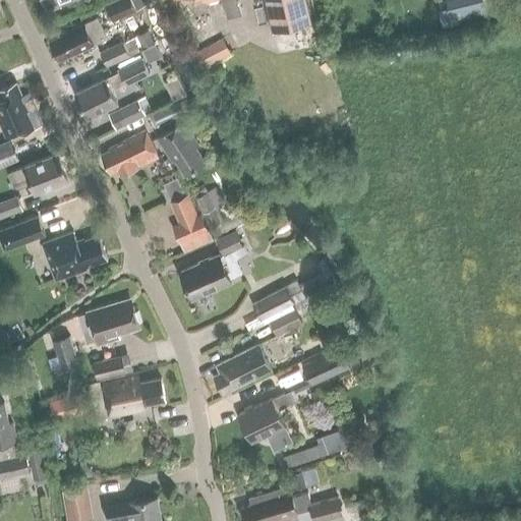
[(43,0),(47,10),(73,0),(43,0)]
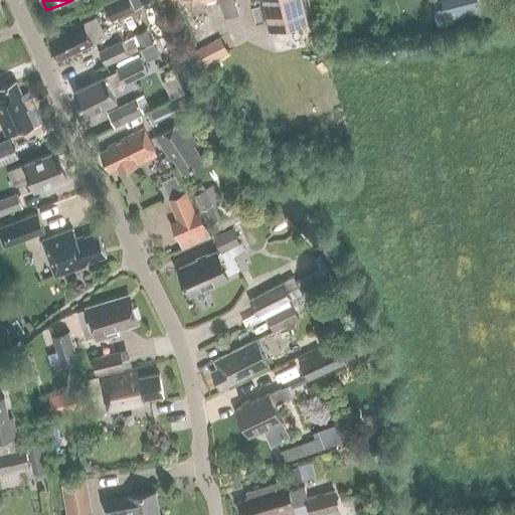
[(129,0),(118,0),(105,6),(112,21),(134,11),(129,0)]
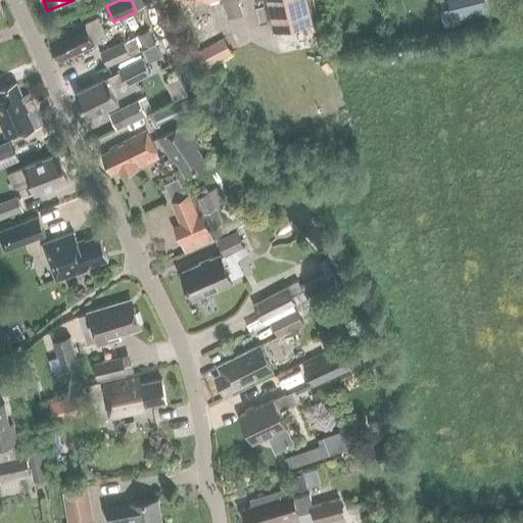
[(312,21),(305,0),(266,0),(274,30),(312,21)]
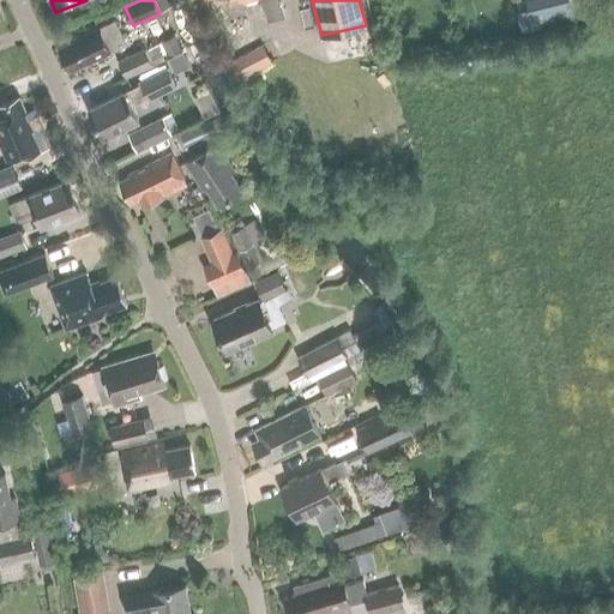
[(569,0),(534,0),(525,2),(531,29),(573,18),(569,0)]
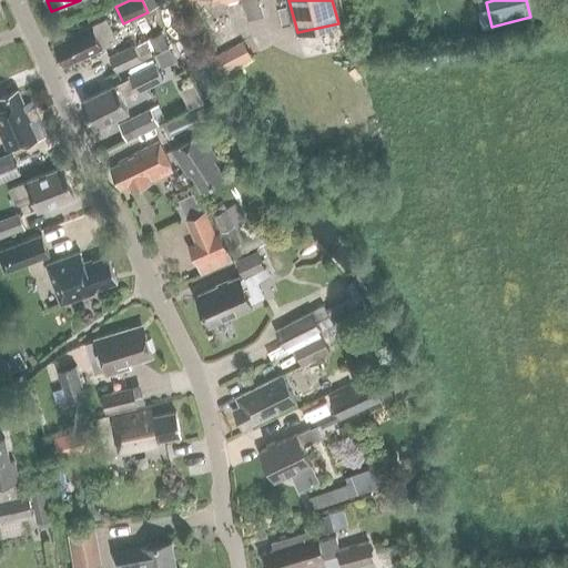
[(91,26),(69,37),(69,38),(53,44),(63,66),(79,58),(81,59),(102,50),(102,49),(117,42),(105,20),(92,27),(91,26)]
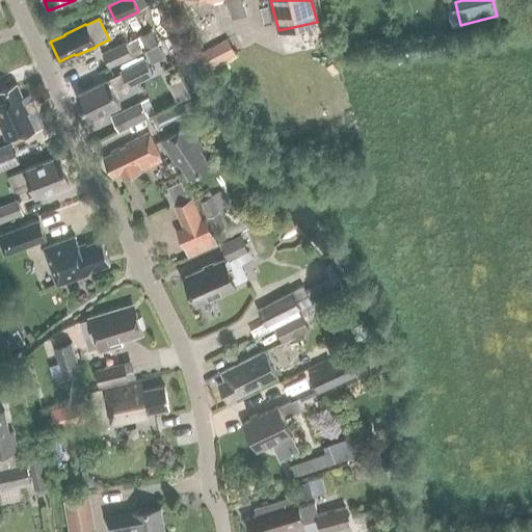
[(125,45),(102,55),(108,68),(131,57),(142,52),(141,50),(156,43),(151,31),(125,45)]
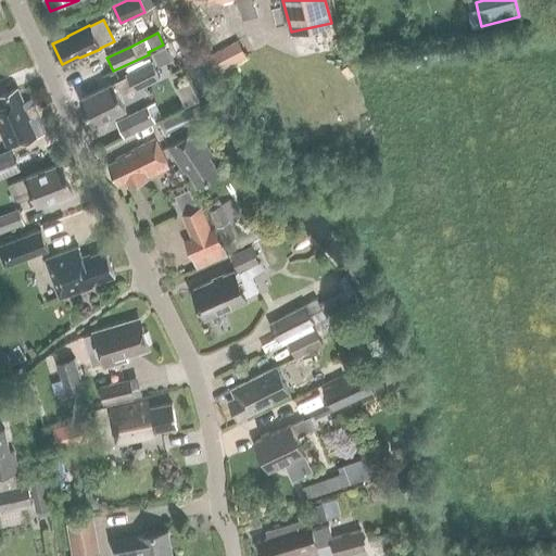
[(243,55),(236,40),(200,58),(207,73),(243,55)]
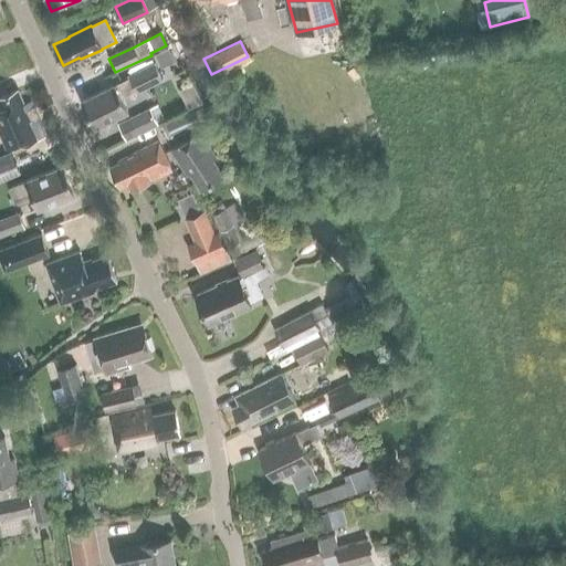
[(169,46),(155,53),(161,66),(176,60),(169,46)]
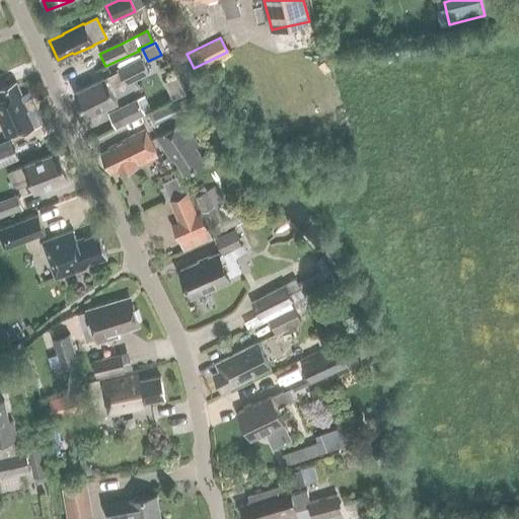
[(86,118),(116,102),(109,89),(124,82),(125,84),(148,72),(141,58),(117,69),(118,71),(104,78),(103,78),(74,92),(86,118)]
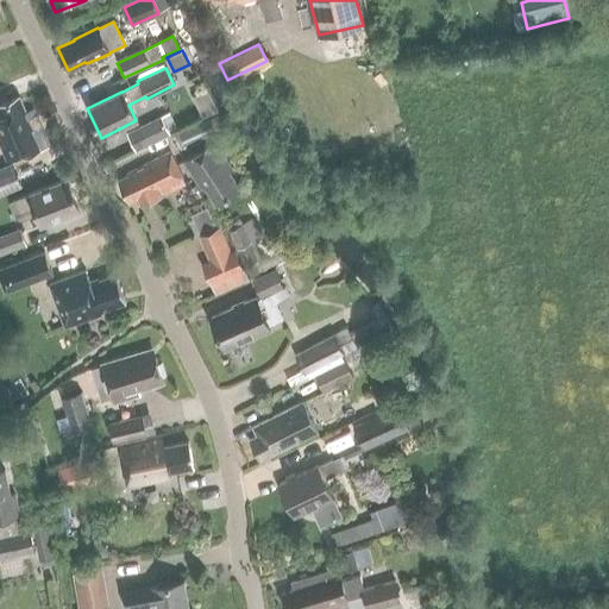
[(0,123),(0,140),(7,158),(19,154),(22,157),(49,146),(32,110),(25,113),(18,96),(0,104),(0,110),(5,121),(0,123)]
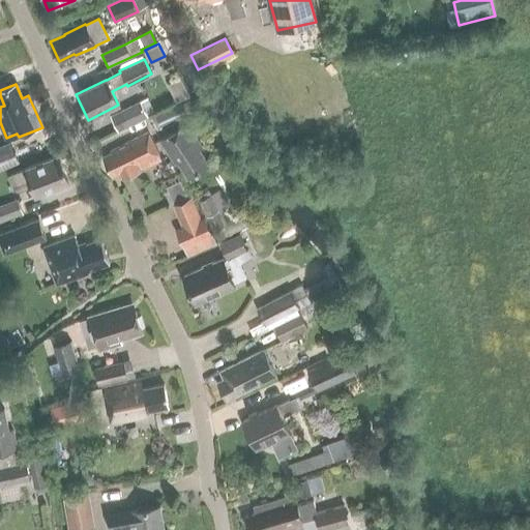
[(147,116),(140,100),(110,115),(118,131),(147,116)]
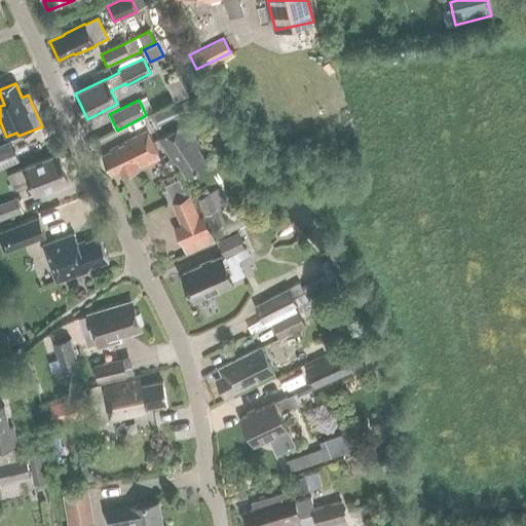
[(187,116),(180,102),(153,114),(159,128),(187,116)]
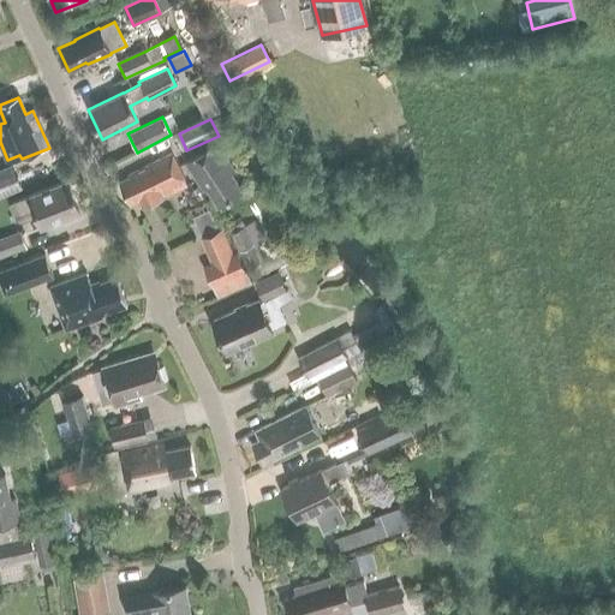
[(233,150),(228,141),(218,147),(224,156),(233,150)]
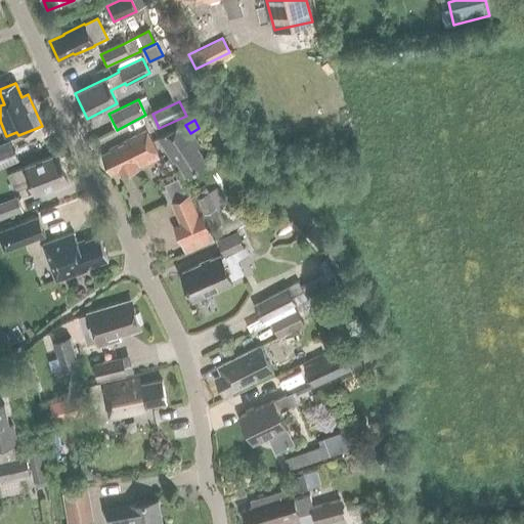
[(184,123),(158,138),(171,163),(174,161),(183,176),(205,164),(195,148),(199,146),(184,123)]
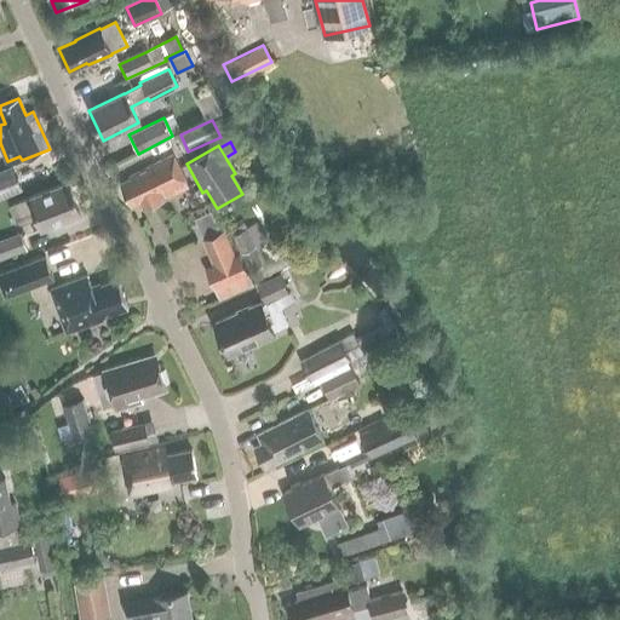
[(172,155),(128,177),(130,179),(120,184),(131,207),(139,202),(143,210),(188,188),(172,155)]
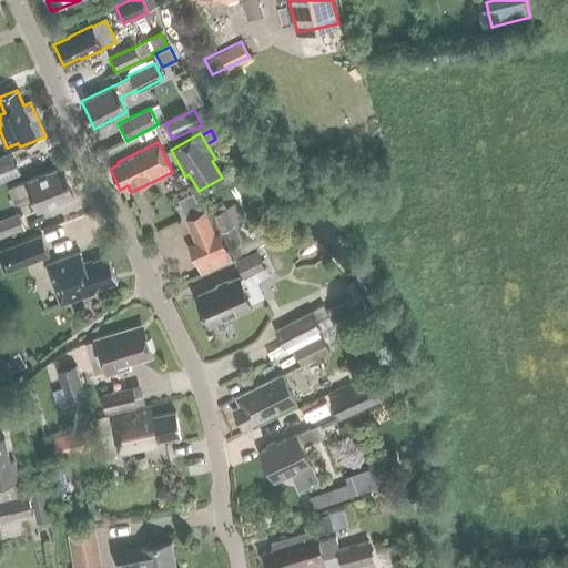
[(0,180),(18,173),(10,153),(0,156),(0,180)]
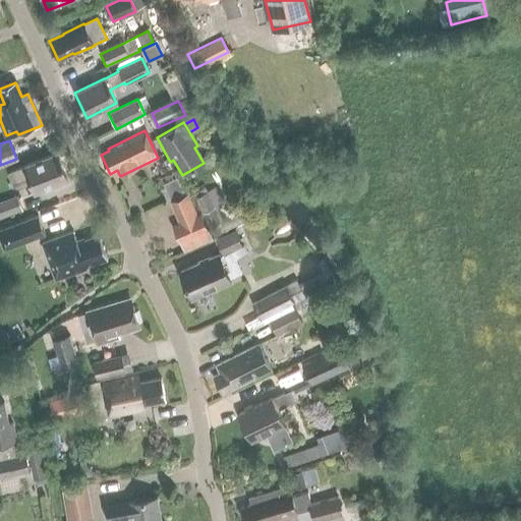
[(31,193),(67,179),(58,155),(9,173),(13,184),(25,180),(31,193)]
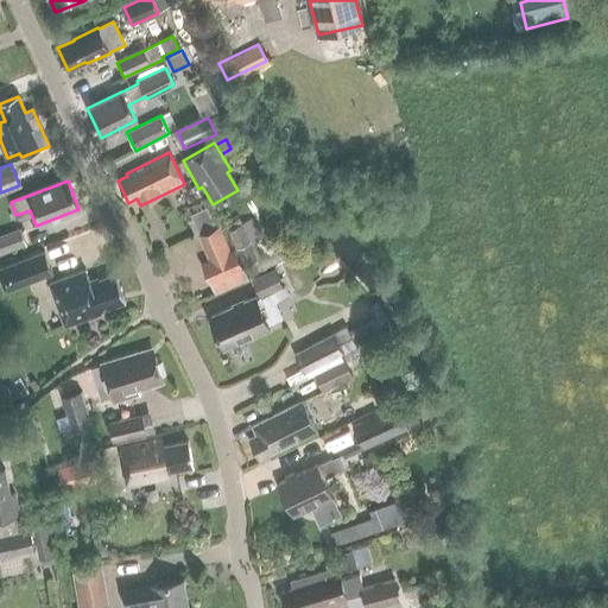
[(228,229),(245,266),(259,259),(242,222),(228,229)]
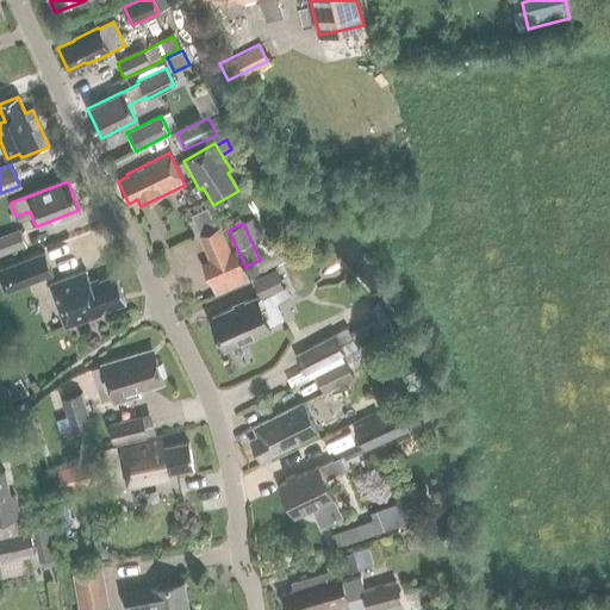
[(0,255),(27,246),(20,228),(0,235),(0,255)]
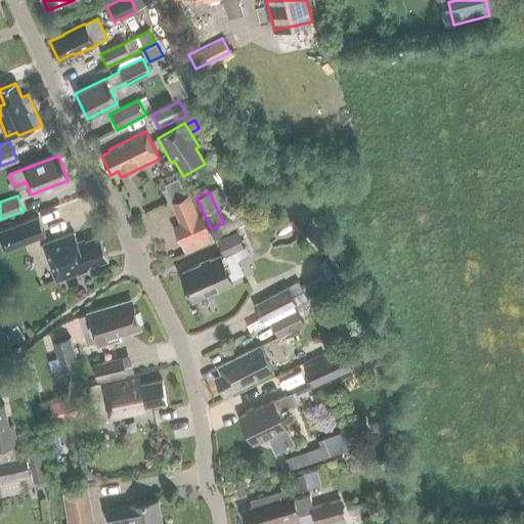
[(174,229),(185,255),(213,244),(202,217),(198,219),(189,198),(171,206),(180,226),(174,229)]
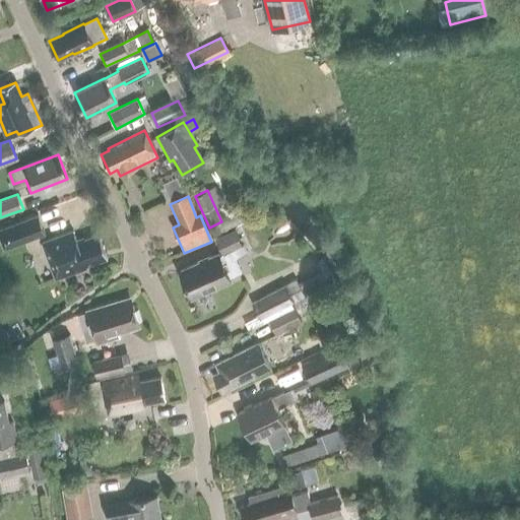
[(40,217),(0,230),(0,237),(4,250),(46,237),(40,217)]
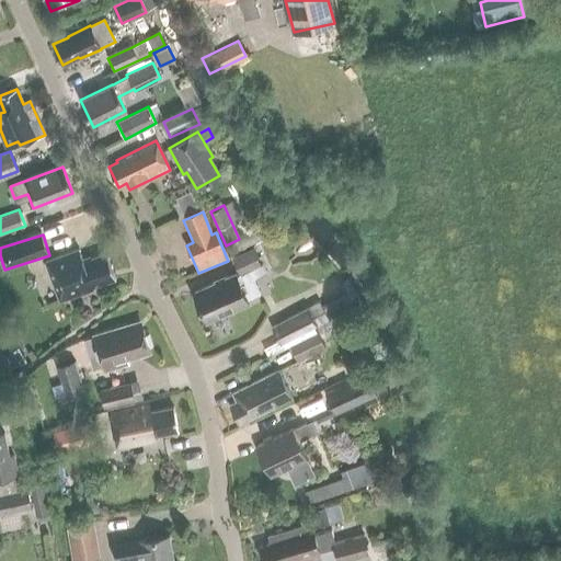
[(253,248),(231,258),(239,273),(261,263),(253,248)]
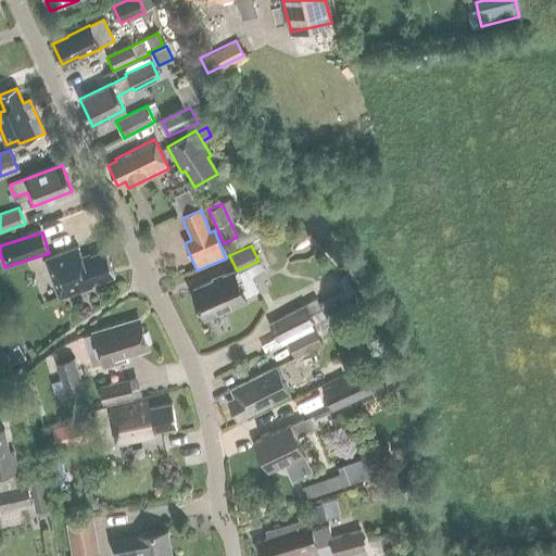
[(79,250),(46,261),(59,301),(91,290),(91,288),(106,283),(104,278),(113,275),(106,254),(84,263),(79,250)]
